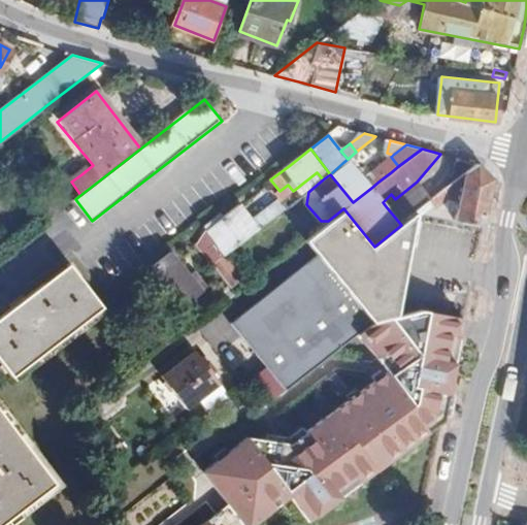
[(371,172),(379,182),(391,172),(398,166),(391,157),(386,161),(371,172)]
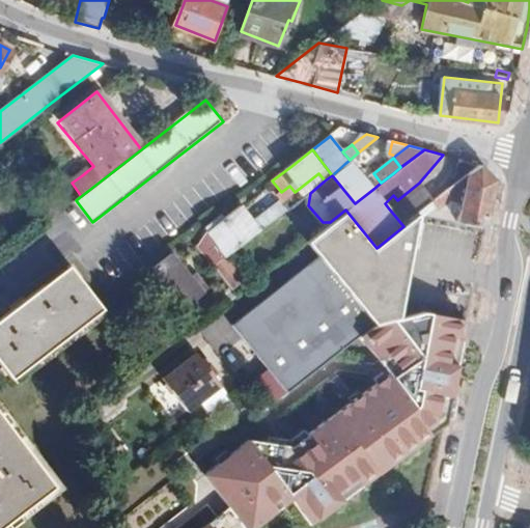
[(344,164),(332,175),(355,203),(373,189),(350,160),(344,164)]
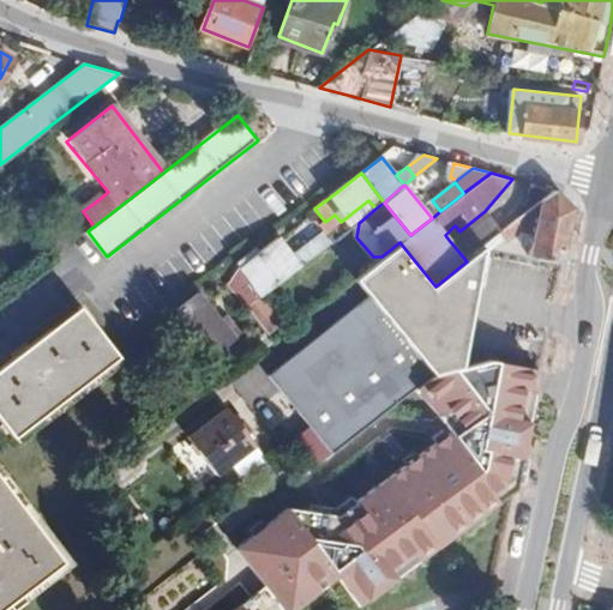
[(574,207),(554,191),(514,223),(505,229),(512,240),(515,237),(534,249),(535,252),(554,254),(563,257),(574,207)]
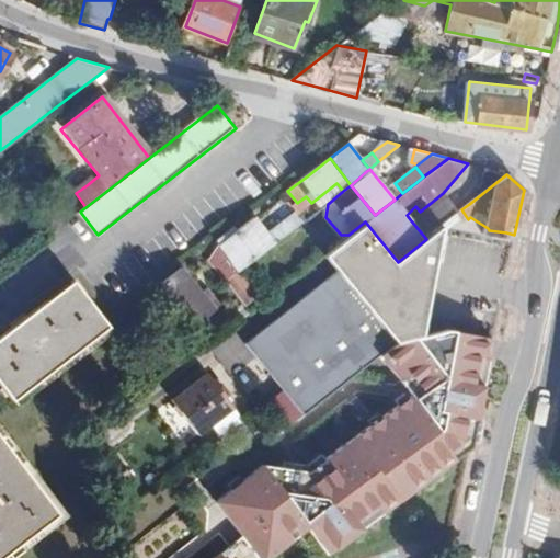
[(238,230),(256,257),(277,241),(305,220),(300,215),(305,212),(297,203),(287,191),(284,194),(298,211),(270,232),(256,216),(238,230)]
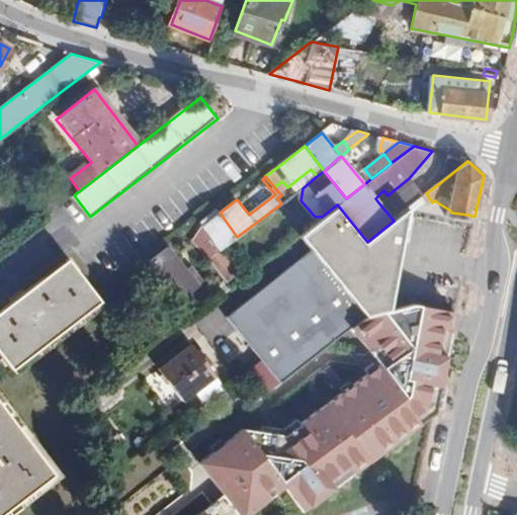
[(378,202),(394,221),(402,213),(413,204),(424,195),(409,178),(388,195),(378,202)]
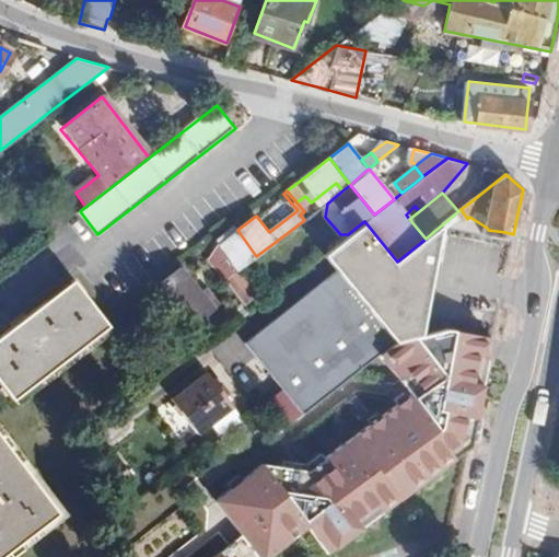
[(406,215),(409,219),(419,211),(415,206),(406,215)]
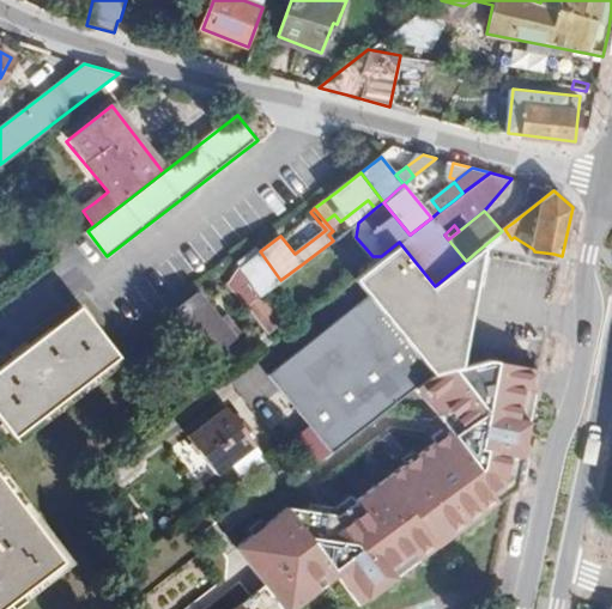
[(381,256),(353,278),(369,297),(268,375),(329,452),(368,420),(424,373),(429,370),(434,370),(455,365),(471,311),(473,303),(489,242),(476,253),(466,261),(435,286),(399,242),(381,256)]
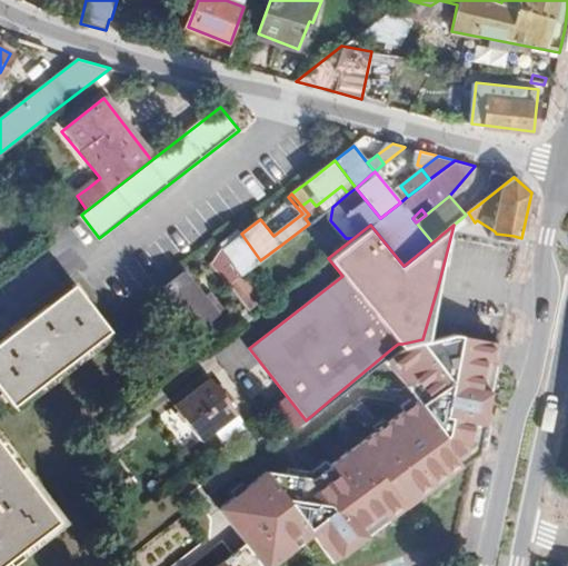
[(223,248),(220,249),(232,265),(241,275),(260,260),(241,234),(240,236),(237,231),(220,244),(223,248)]
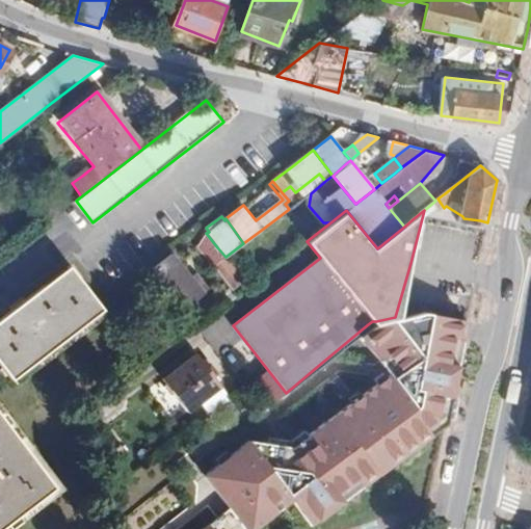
[(454,245),(455,229),(437,228),(436,245),(454,245)]
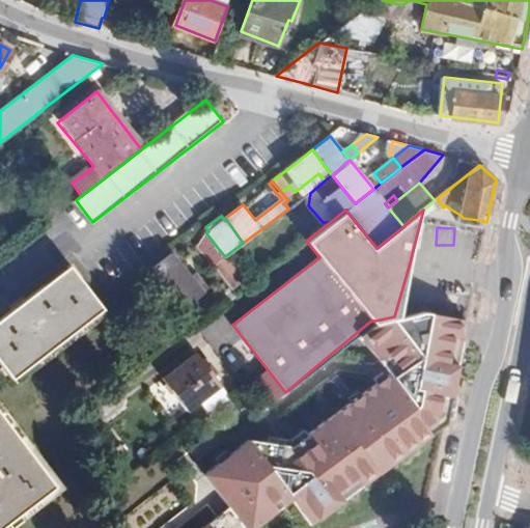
[(207,300),(171,253),(154,267),(191,312),(207,300)]
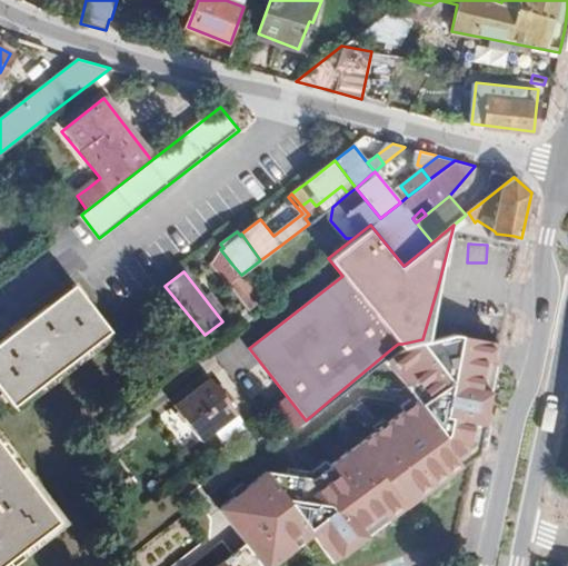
[(243,274),(227,284),(242,309),(259,299),(243,274)]
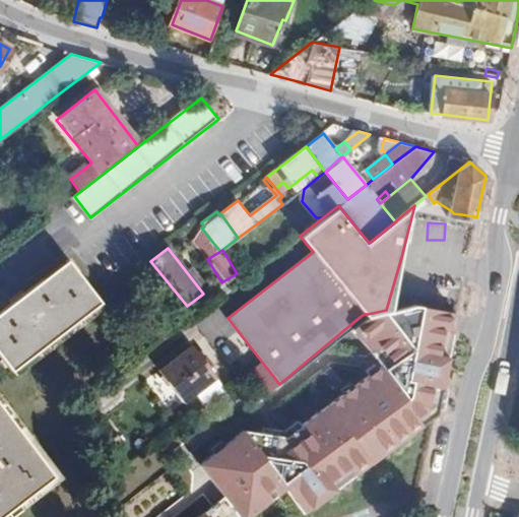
[(67,261),(0,312),(0,353),(11,369),(99,303),(67,261)]
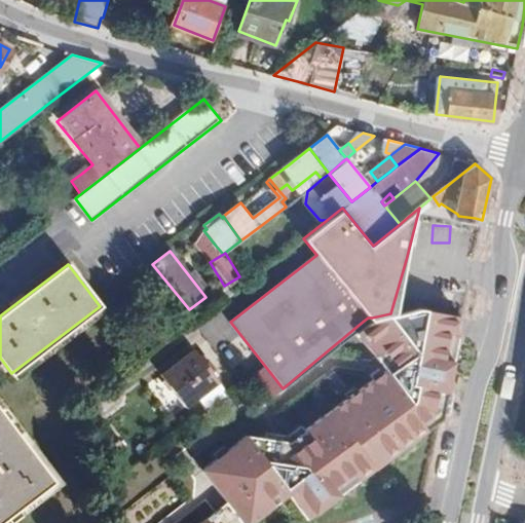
[(221,291),(227,299),(233,293),(228,285),(221,291)]
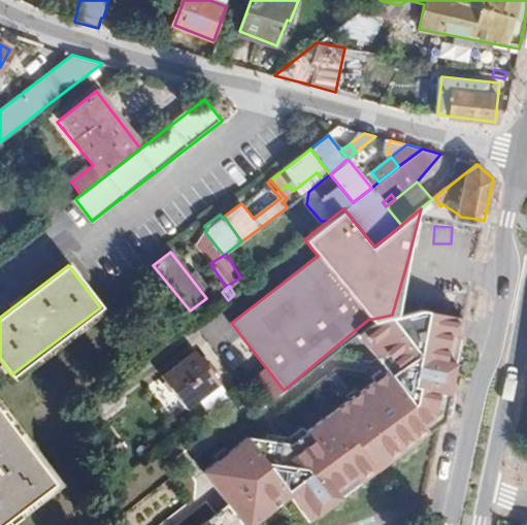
[(419,308),(392,315),(373,319),(376,336),(398,332),(399,331),(401,326),(405,327),(403,337),(392,390),(433,400),(442,358),(451,316),(419,308)]
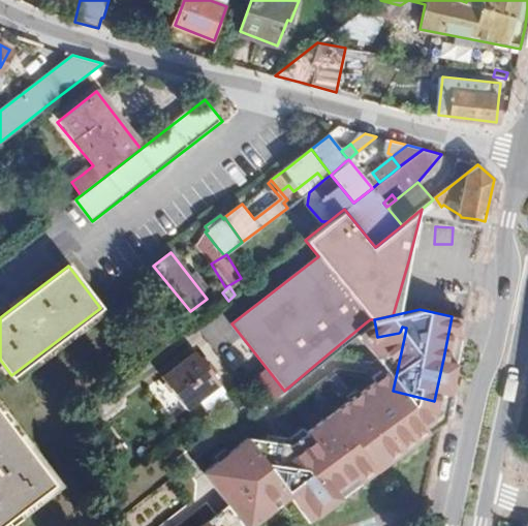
[(317,363),(284,391),(279,395),(299,420),(381,359),(383,349),(363,344),(374,335),(366,322),(317,363)]
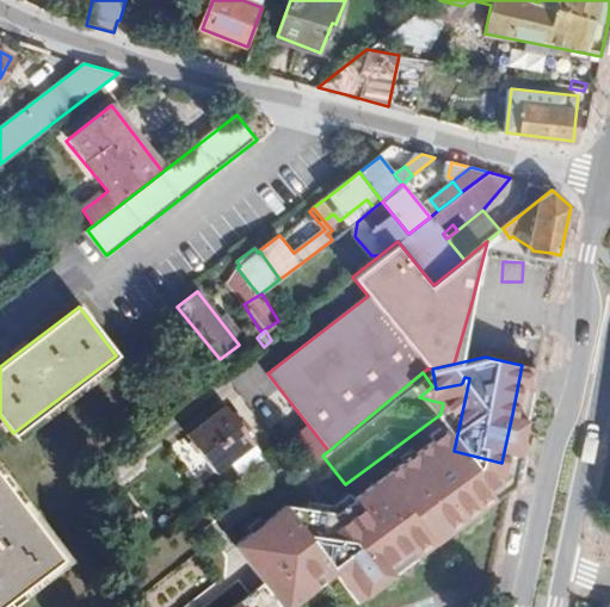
[(217,403),(178,433),(213,477),(251,448),(217,403)]
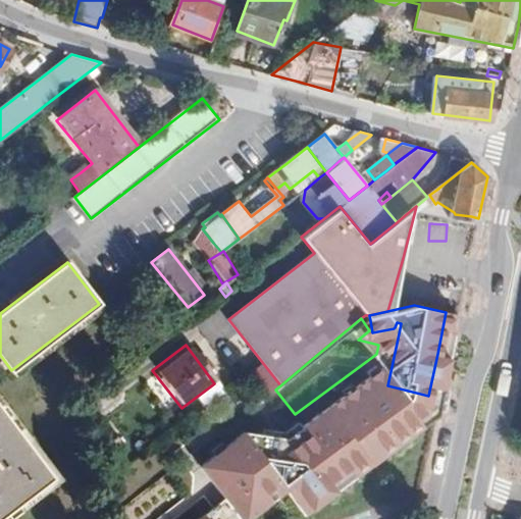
[(0,514),(51,475),(0,409),(0,514)]
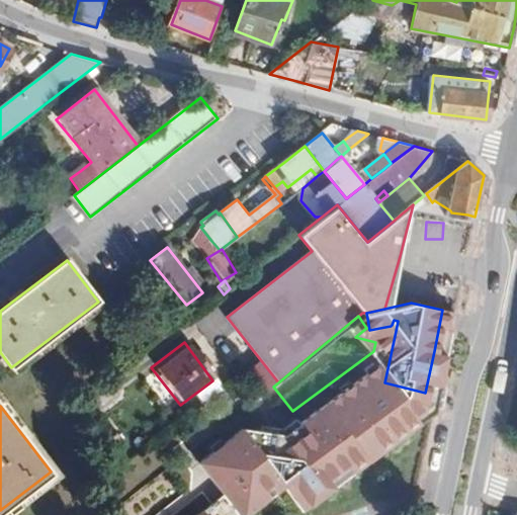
[(307,410),(255,448),(284,487),(304,512),(380,453),(366,433),(340,453),(307,410)]
